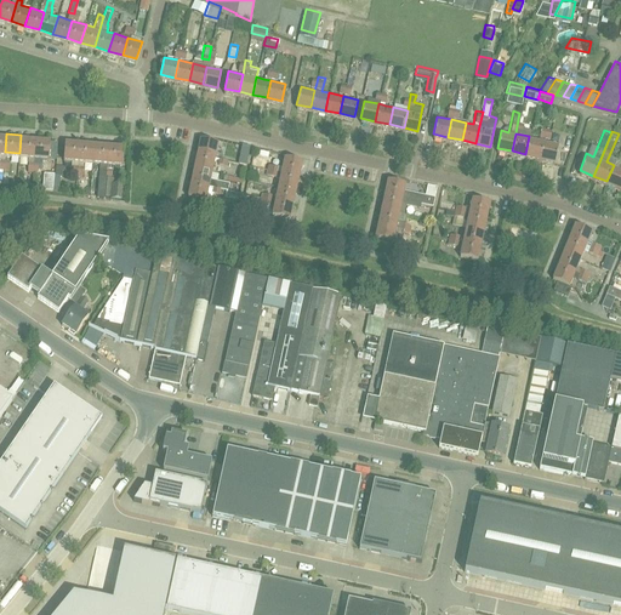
[(34,154),(36,136),(21,135),(20,153),(34,154)]
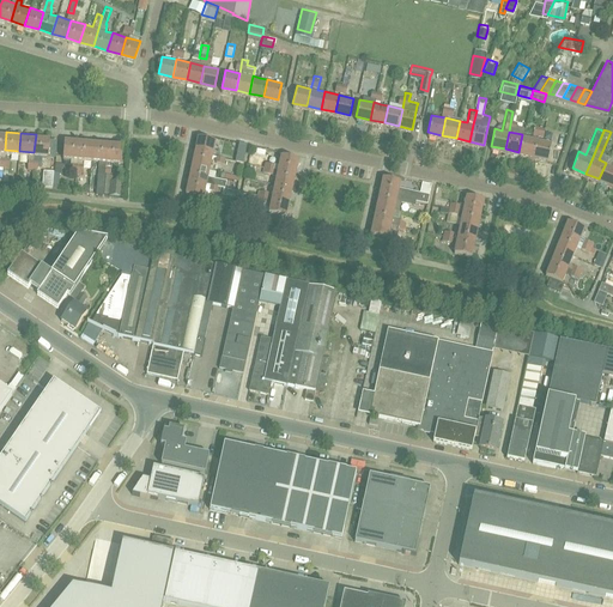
[(195,147),(212,151),(216,138),(198,133),(195,147)]
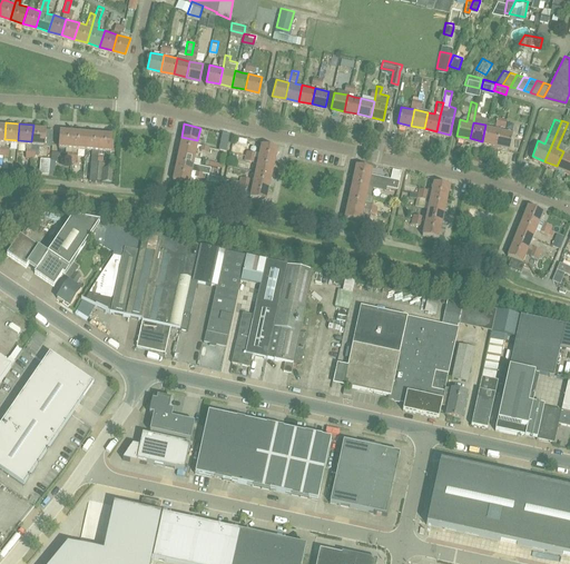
[(33,125),(31,141),(45,142),(47,126),(33,125)]
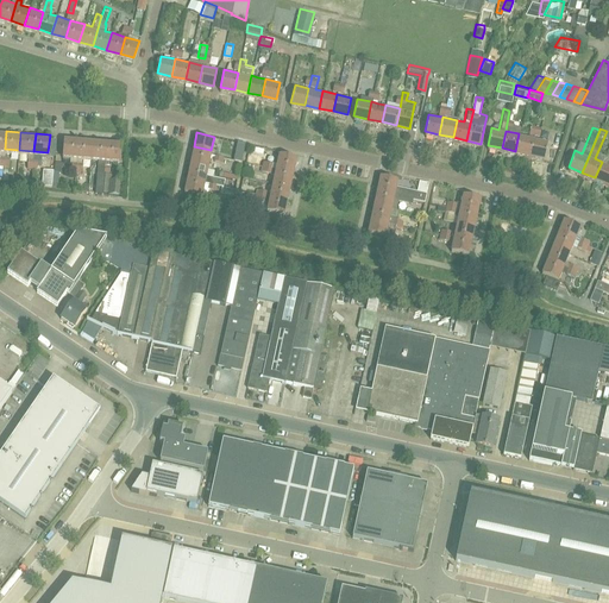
[(533,137),(519,133),(515,151),(529,154),(533,137)]
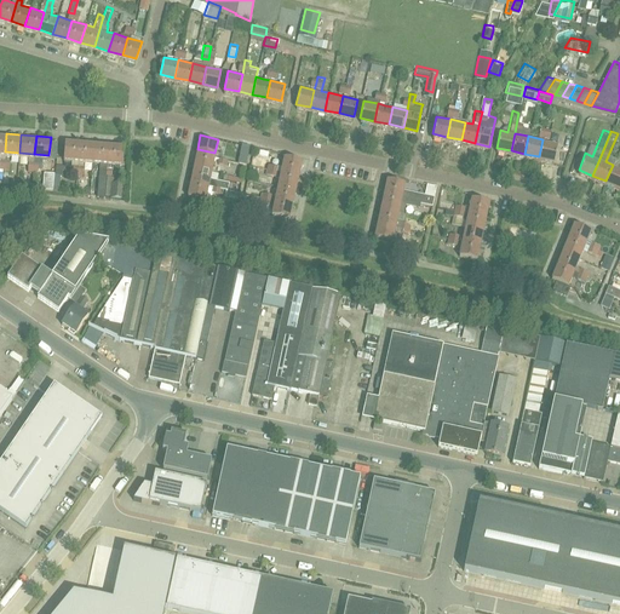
[(79,158),(80,139),(65,138),(64,156),(79,158)]
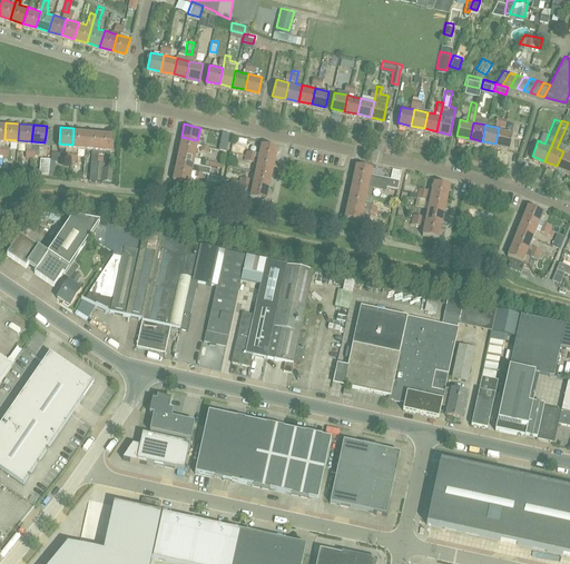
[(77,145),(86,146),(87,129),(74,128),(72,145),(77,145)]
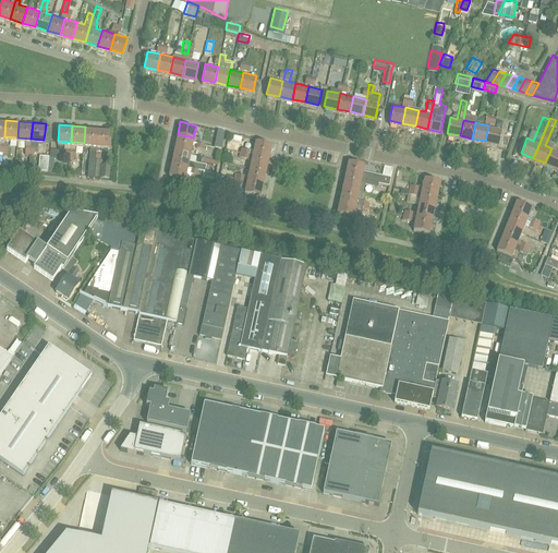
[(501,129),(488,125),(485,141),(498,144),(501,129)]
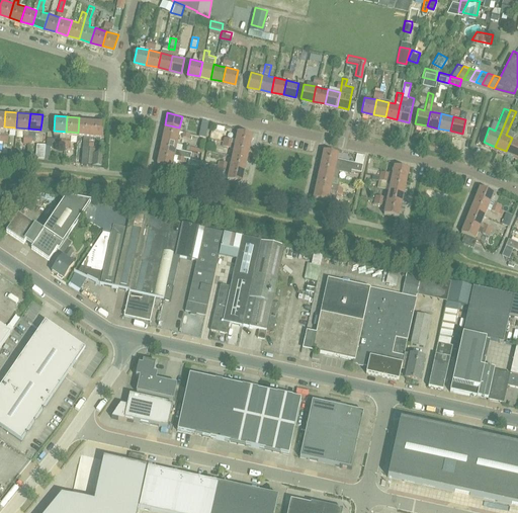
[(79,117),(78,133),(84,133),(82,161),(88,161),(88,160),(90,137),(90,134),(91,118),(89,118),(79,117)]
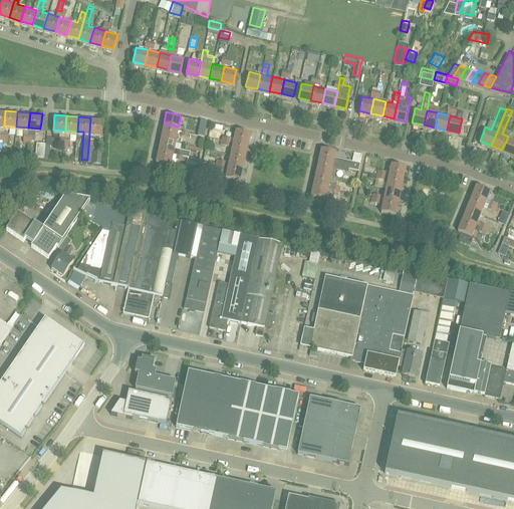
[(90,117),(89,133),(101,134),(102,118),(90,117)]
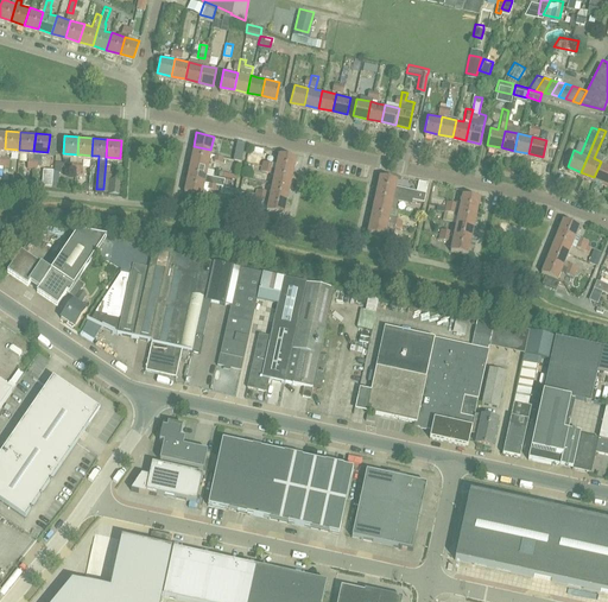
[(192,150),(190,160),(208,164),(210,150),(194,146),(192,150)]
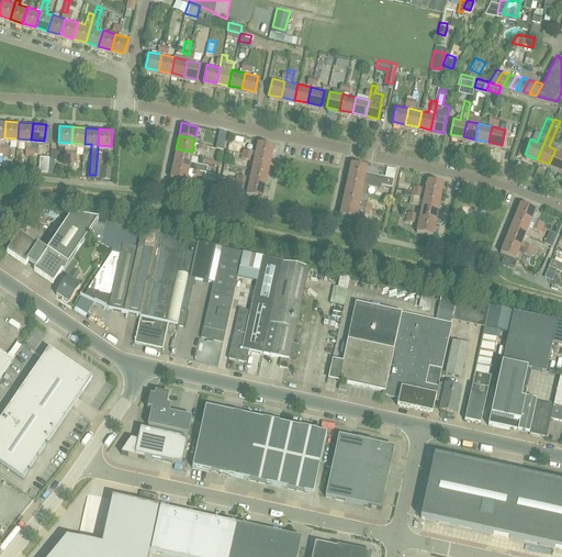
[(240,141),(229,137),(227,145),(238,147),(240,141)]
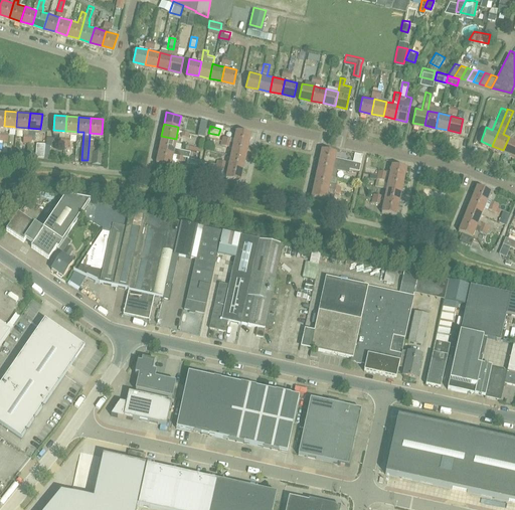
[(233,139),(248,142),(250,131),(236,128),(233,139)]
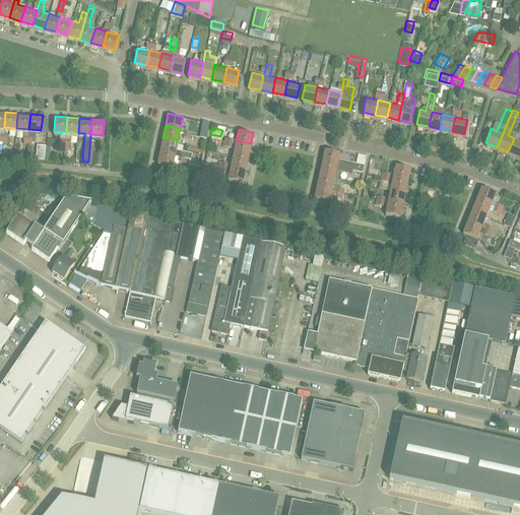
[(223,138),(220,137),(216,136),(215,140),(235,144),(234,152),(248,155),(251,143),(236,140),(233,140),(223,138)]
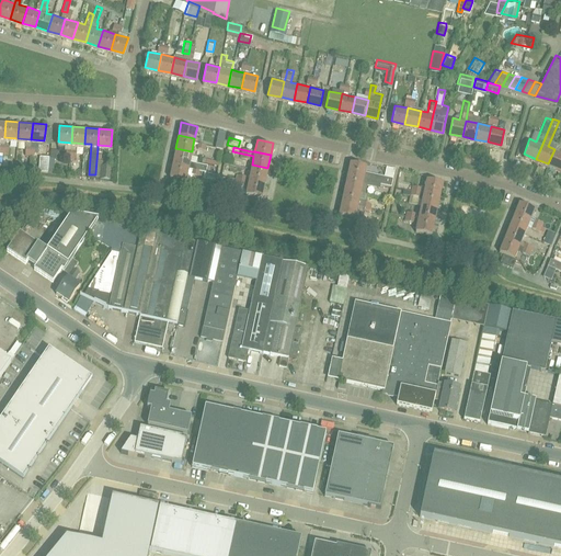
[(206,168),(207,161),(191,158),(192,151),(175,148),(173,161),(189,165),(192,166),(201,167),(206,168)]
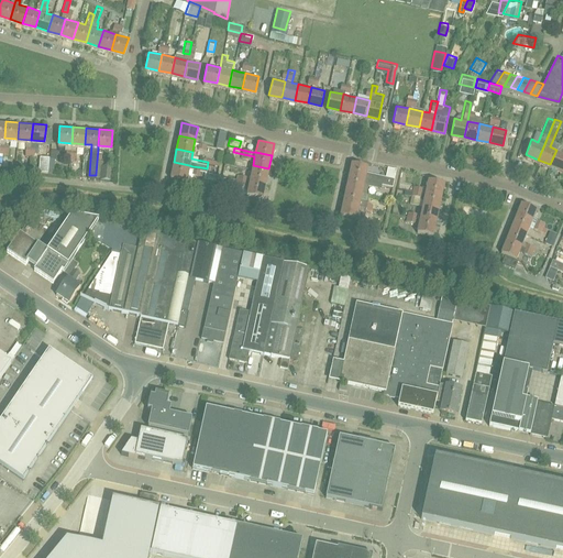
[(562,170),(562,166),(562,152),(556,150),(550,164),(562,170)]
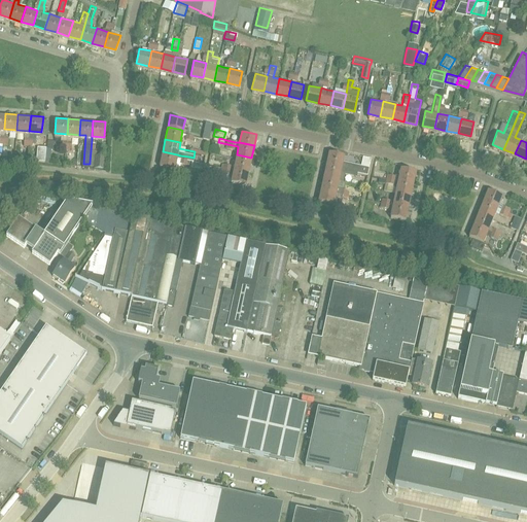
[(38,143),(36,158),(45,159),(47,144),(38,143)]
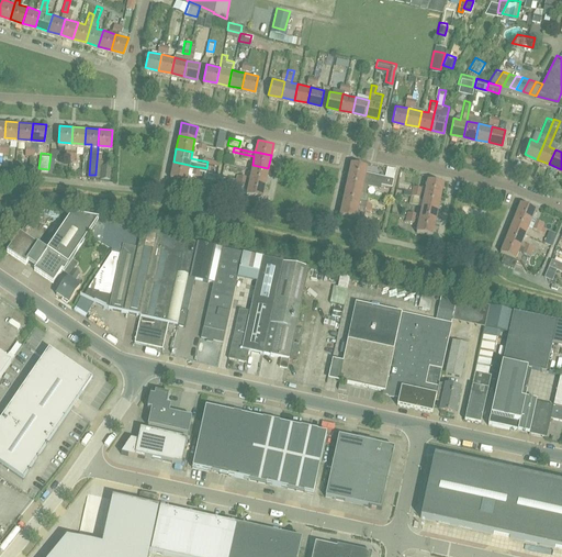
[(349,170),(348,173),(364,176),(368,177),(377,178),(392,181),(393,174),(366,168),(367,163),(351,159),(349,170)]
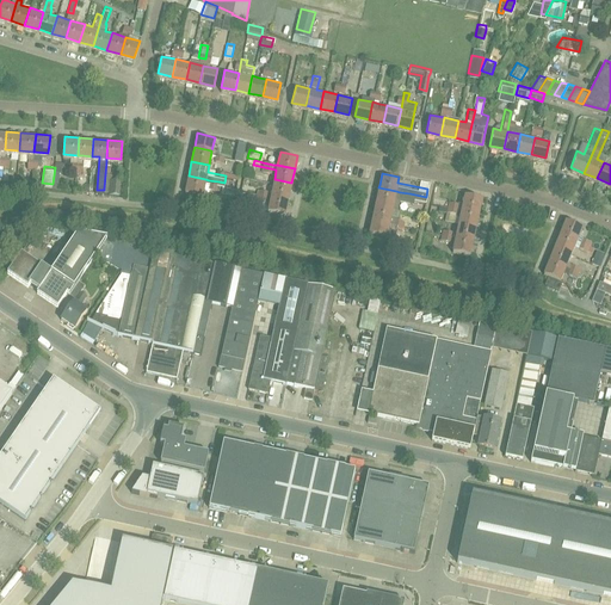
[(122,192),(123,177),(111,176),(110,191),(122,192)]
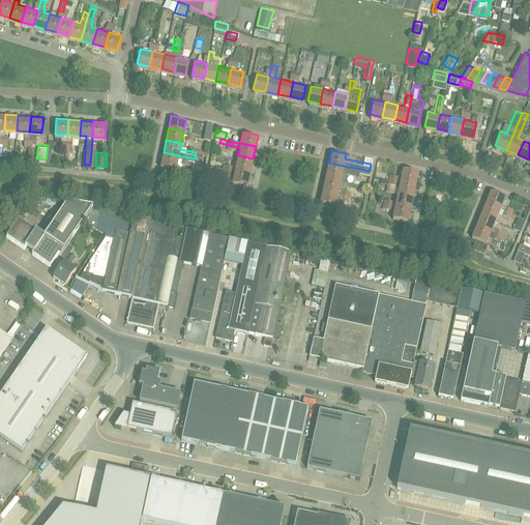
[(176,168),(178,155),(164,152),(160,165),(176,168)]
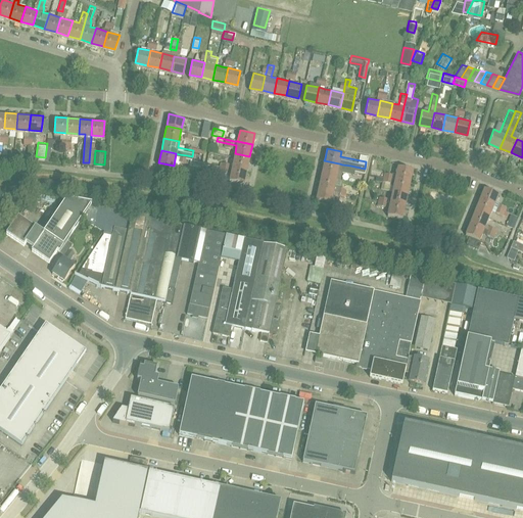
[(247,169),(249,156),(235,153),(232,166),(247,169)]
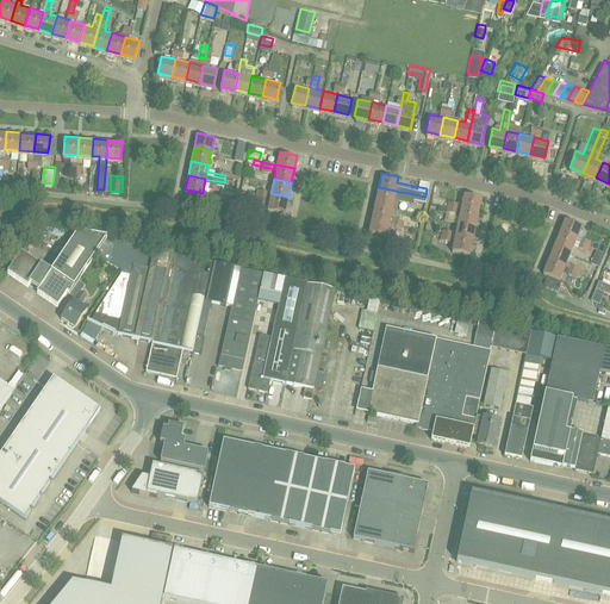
[(396,191),(378,187),(378,191),(375,201),(392,205),(394,195),(398,197),(408,198),(409,193),(399,192),(396,191)]
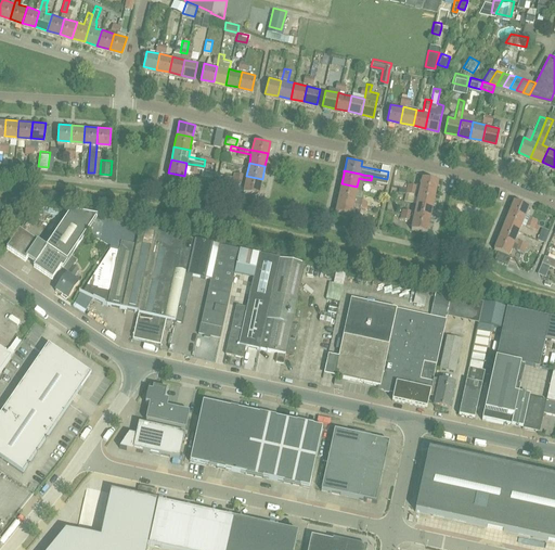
[(435,190),(436,186),(438,177),(423,174),(421,182),(420,187),(435,190)]
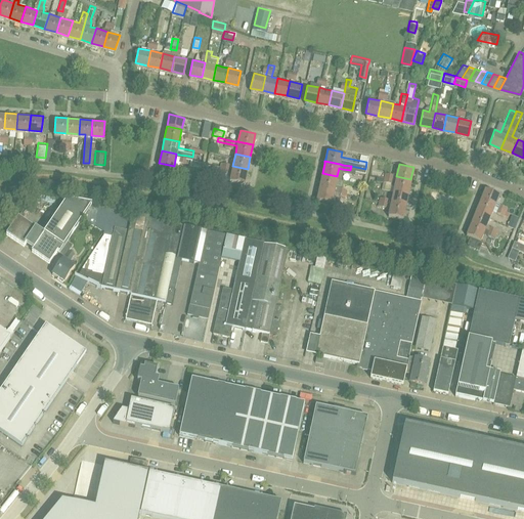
[(245,181),(248,169),(232,166),(230,178),(245,181)]
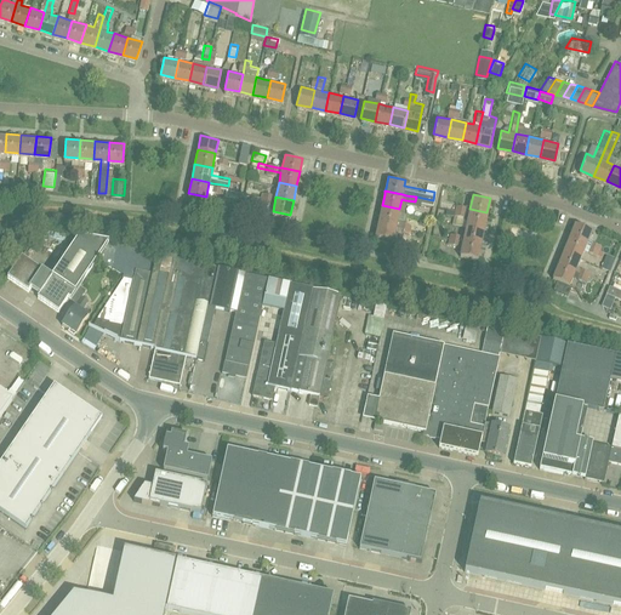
[(379,220),(397,223),(410,226),(410,221),(397,218),(399,209),(382,205),(380,217),(379,220)]
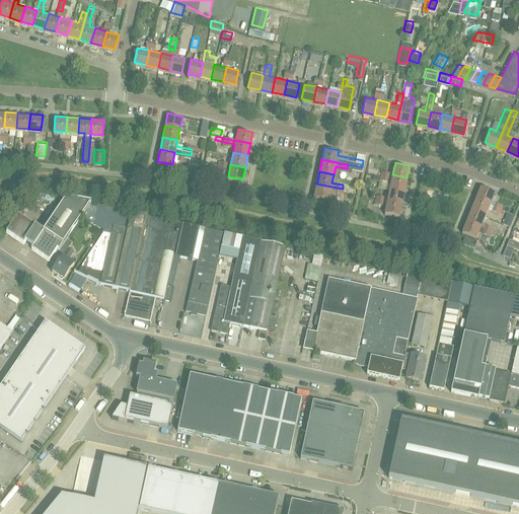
[(406,177),(392,174),(388,173),(381,172),(380,176),(391,178),(389,187),(404,190),(406,177)]
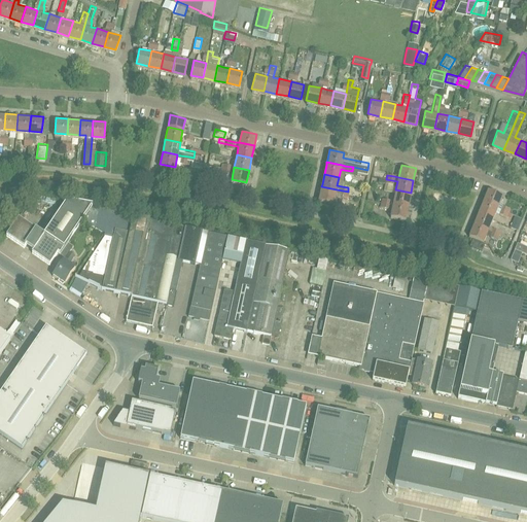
[(348,192),(337,189),(321,186),(319,198),(334,202),(336,194),(347,196),(348,192)]
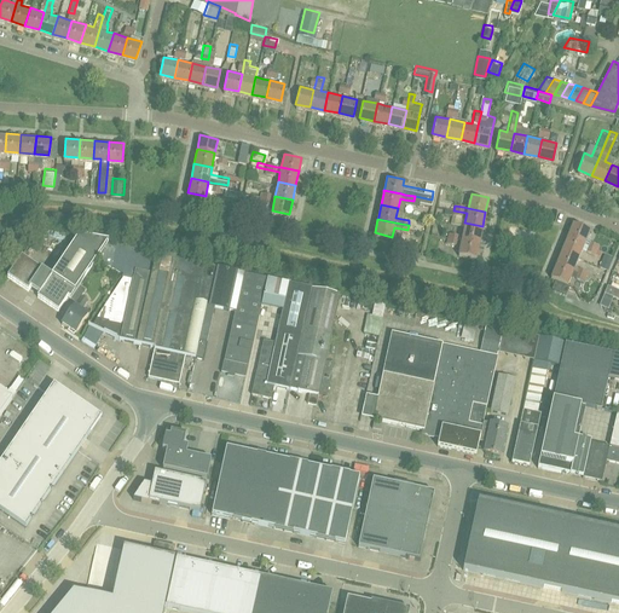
[(584,240),(586,235),(590,226),(573,219),(568,231),(568,233),(584,240)]
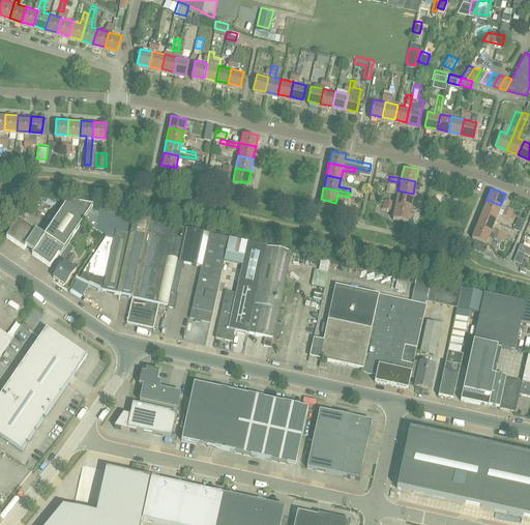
[(410,206),(413,194),(398,191),(395,203),(410,206)]
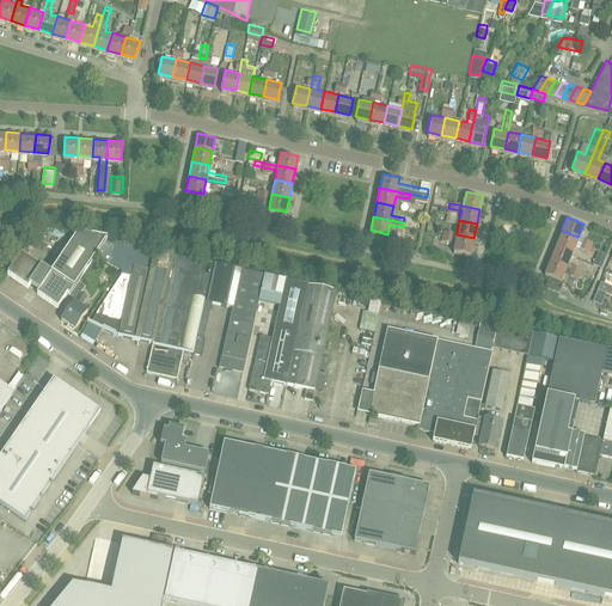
[(106,236),(78,230),(51,268),(22,249),(7,269),(28,282),(30,280),(38,286),(37,289),(57,303),(67,289),(69,291),(95,253),(106,236)]
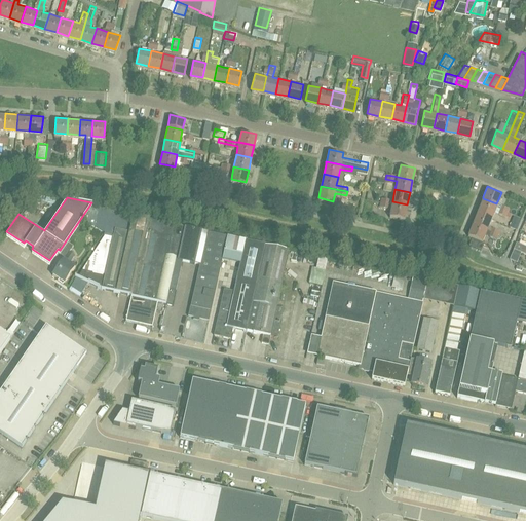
[(495,208),(496,203),(483,198),(482,200),(478,210),(492,215),(495,208)]
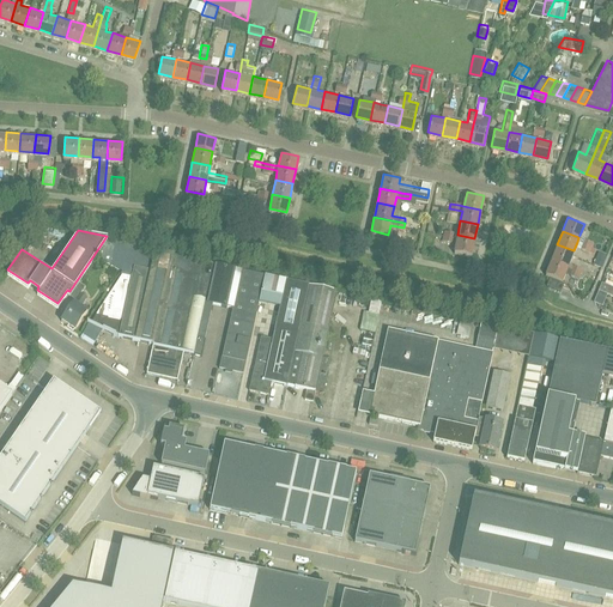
[(472,253),(474,238),(457,235),(454,249),(472,253)]
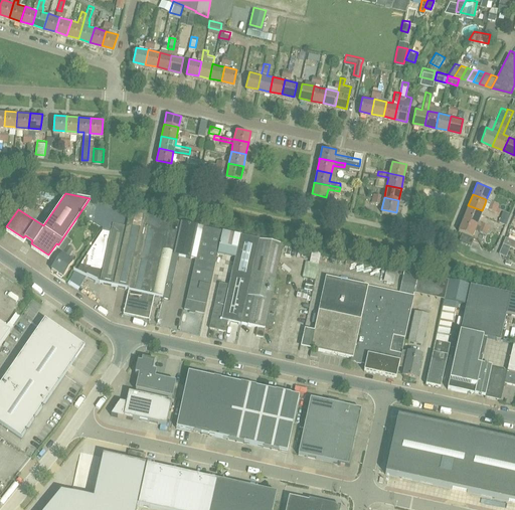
[(482,210),(468,205),(464,214),(463,216),(477,222),(479,218),(482,210)]
